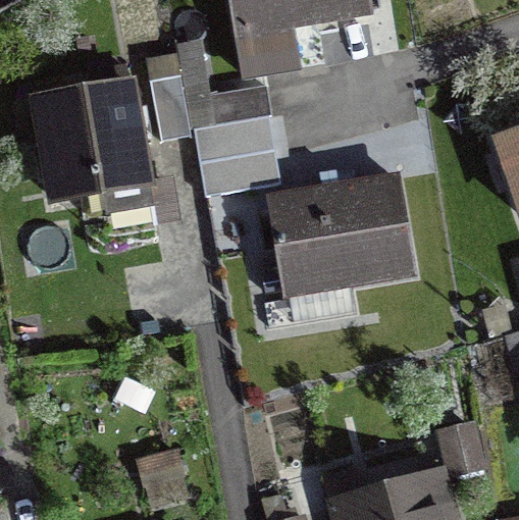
[(290,29),(369,14),(366,0),(230,0),(245,79),(297,69),(290,29)]
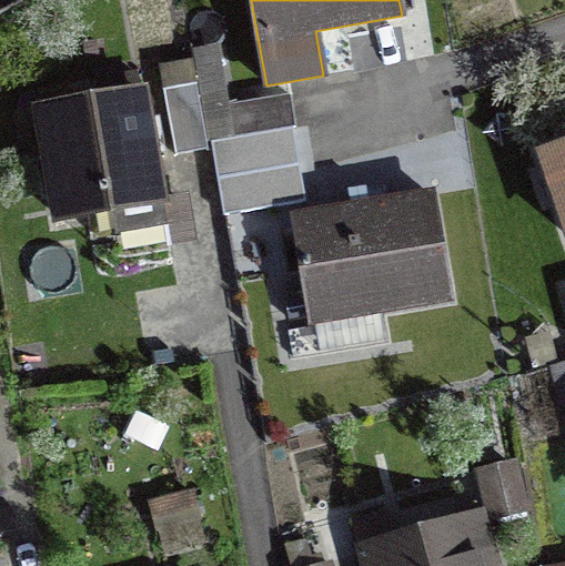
[(159,68),(175,155),(208,150),(192,61),(159,68)]
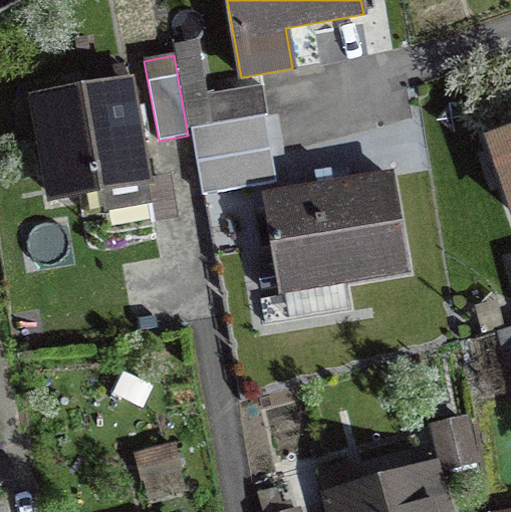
[(149,203),(129,85),(36,102),(52,197),(103,188),(107,210),(149,203)]
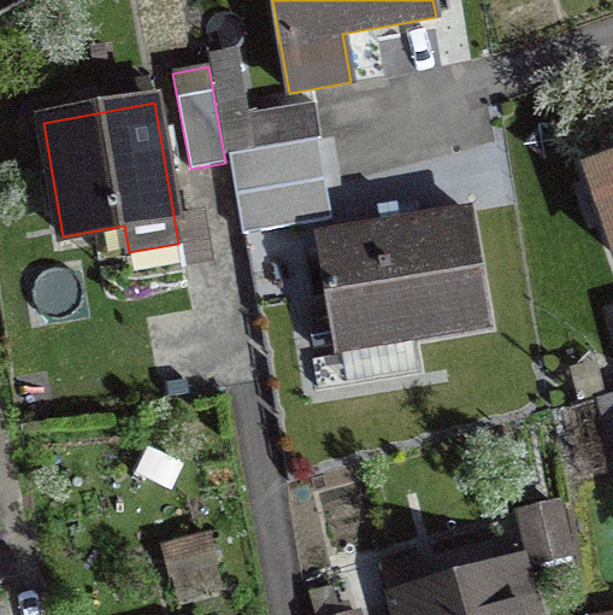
[(249,151),(320,139),(314,104),(243,115),(249,151)]
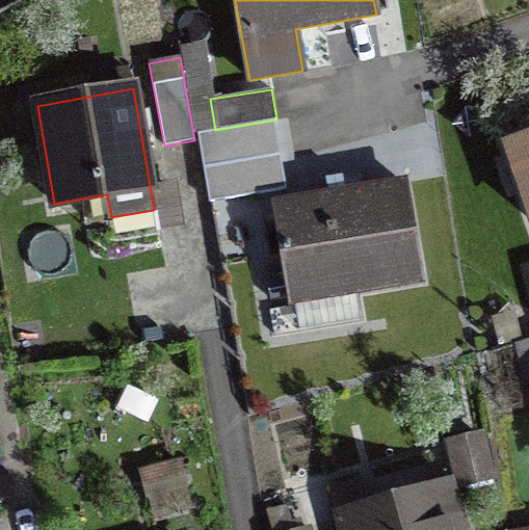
[(203,177),(284,163),(276,123),(196,136),(203,177)]
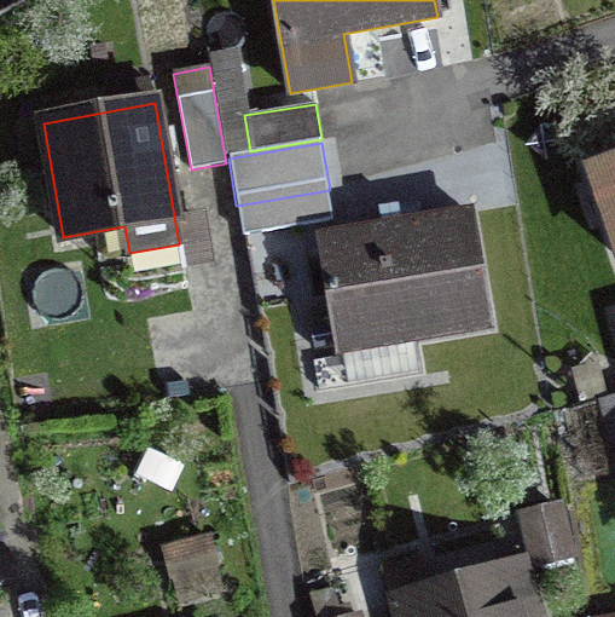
[(614,159),(591,167),(614,235),(614,159)]
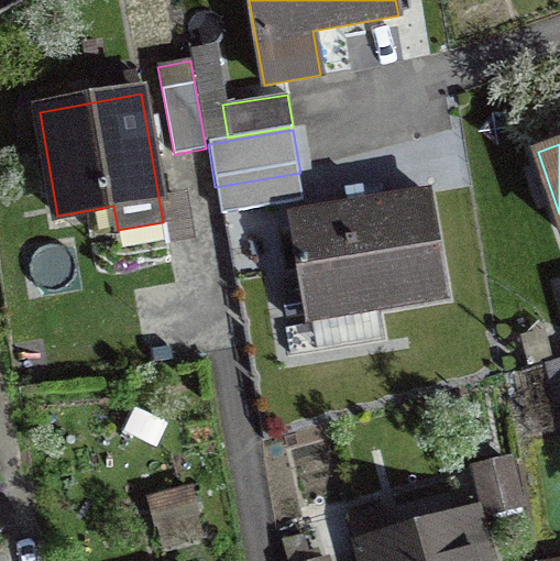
[(446,297),(428,194),(292,217),(308,319),(446,297)]
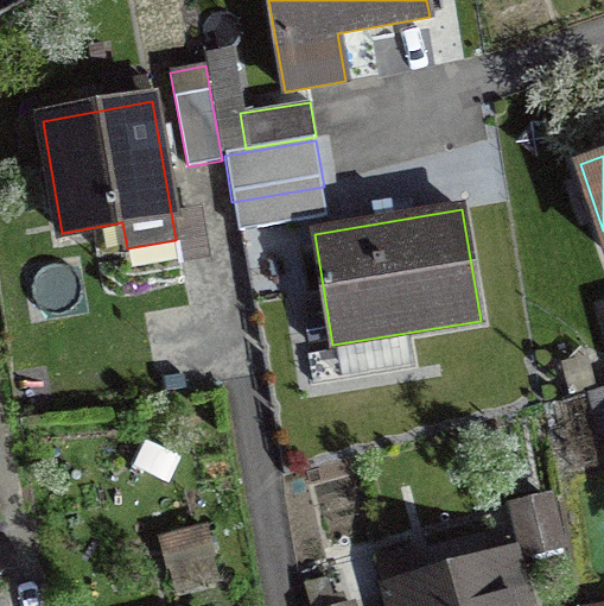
[(552,503),(519,511),(532,562),(565,554),(552,503)]
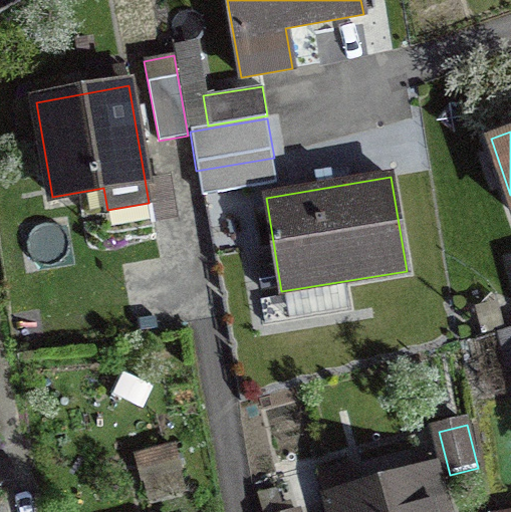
[(318,474),(328,511),(436,511),(434,502),(444,500),(436,471),(356,493),(348,466),(318,474)]
